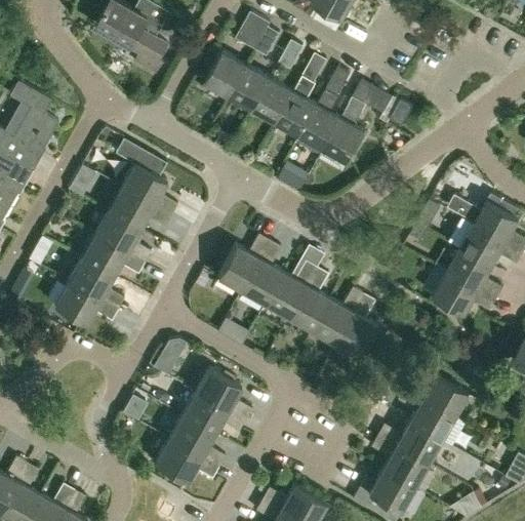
[(157,35),(163,24),(177,31),(184,19),(169,12),(148,0),(139,13),(115,0),(110,0),(95,27),(130,46),(130,48),(138,53),(133,63),(156,75),(165,59),(162,58),(169,42),(157,35)]
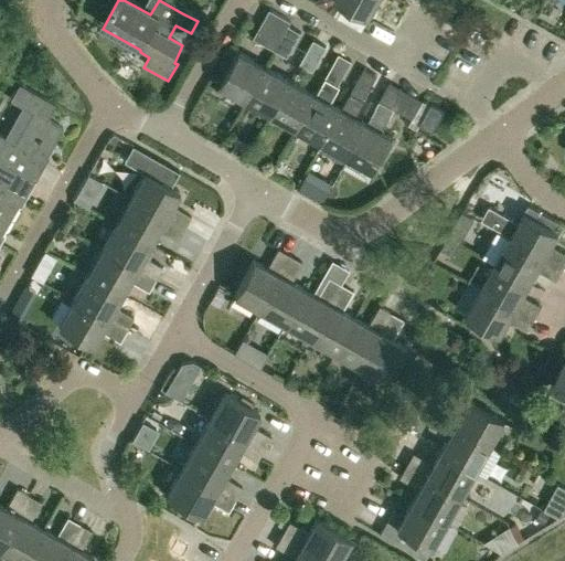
[(368,20),(379,0),(334,0),(334,1),(368,20)]
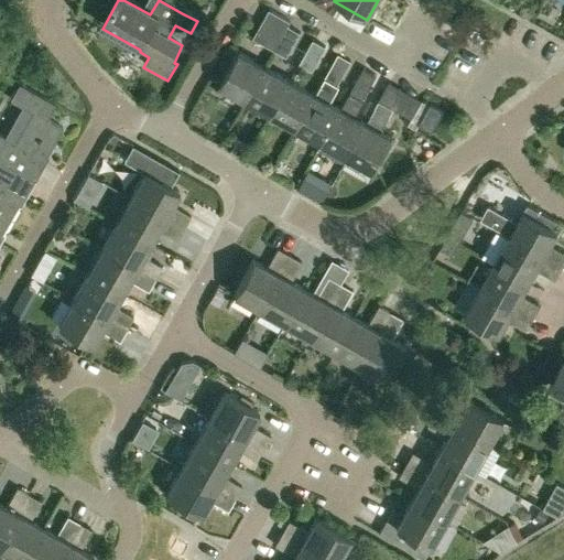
[(252,41),(274,54),(289,29),(288,29),(290,24),(269,12),(252,41)]
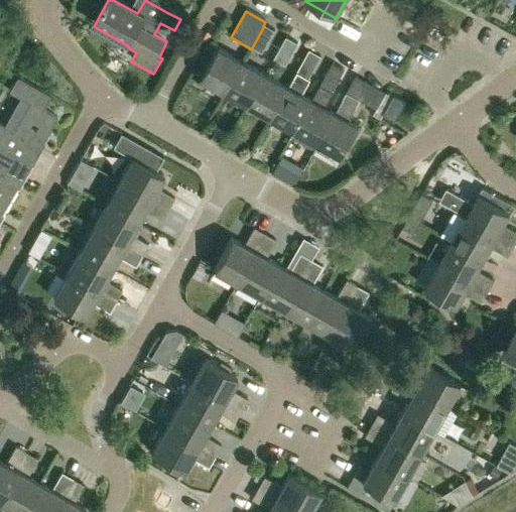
[(275,32),(264,26),(251,49),(262,55),(275,32)]
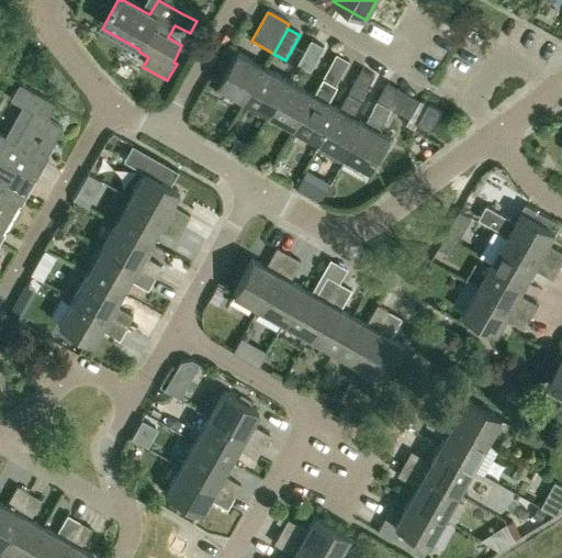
[(325,49),(312,43),(298,67),(311,74),(325,49)]
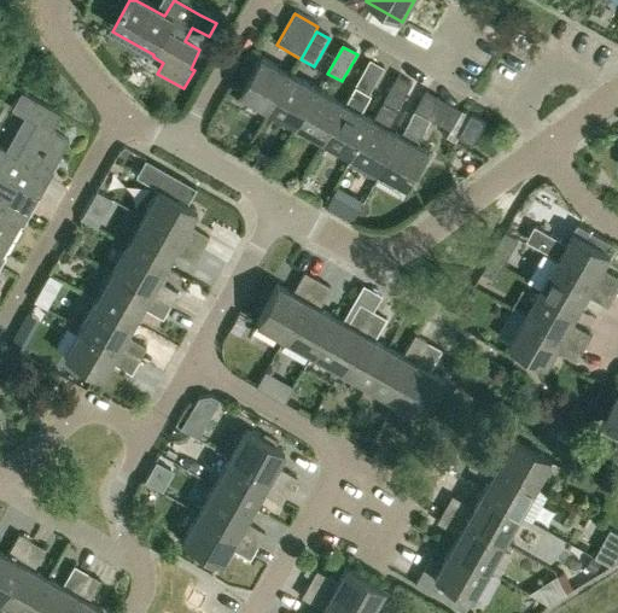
[(244,98),(272,112),(292,76),(264,60),(244,98)]
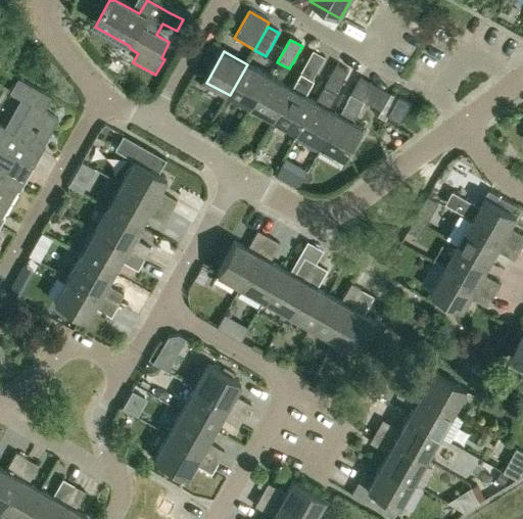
[(326,59),(314,52),(300,76),(302,76),(277,122),(300,134),(317,103),(316,103),(306,97),(315,83),(313,82),(326,59)]
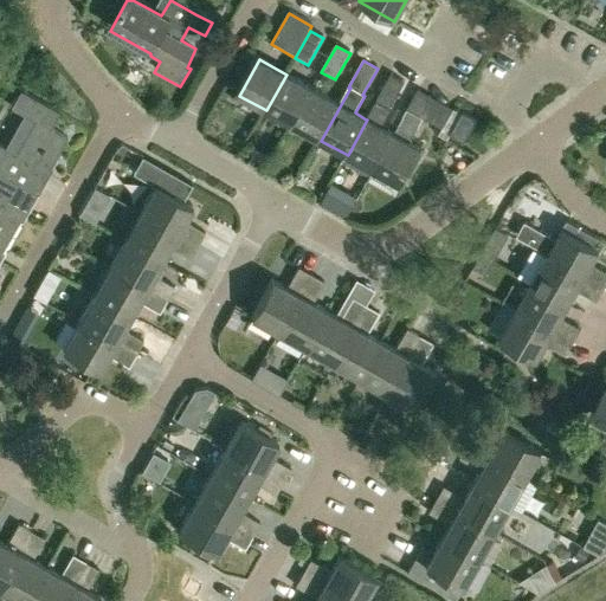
[(266,110),(294,125),(313,89),(287,75),(266,110)]
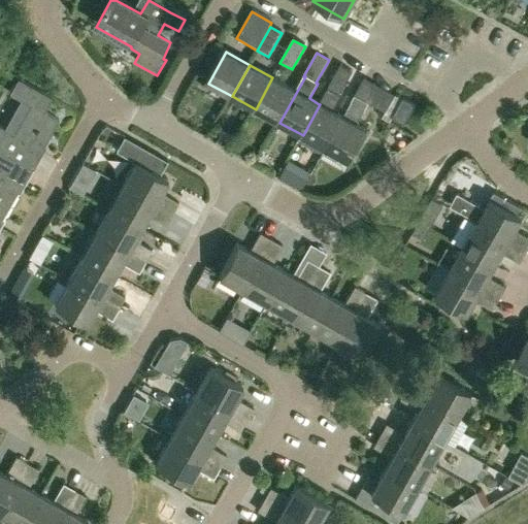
[(340,66),(319,104),(320,104),(303,135),(327,149),(343,118),(333,111),(341,97),(339,95),(352,73),(340,66)]
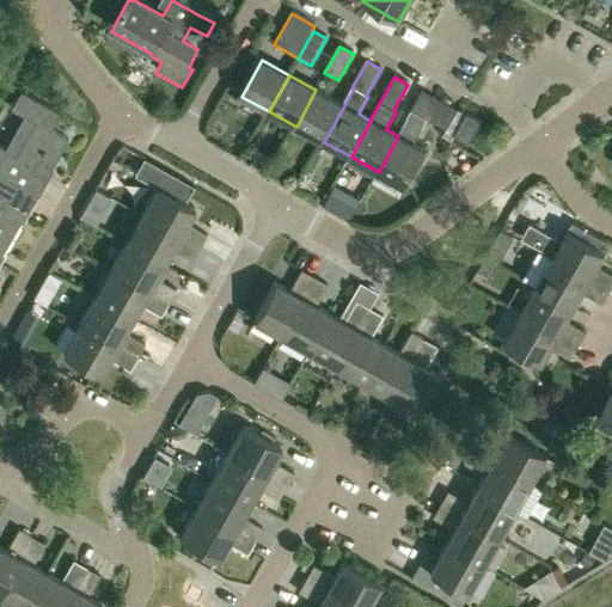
[(352,89),(343,105),(316,90),(297,127),(324,142),(354,89),(352,89)]
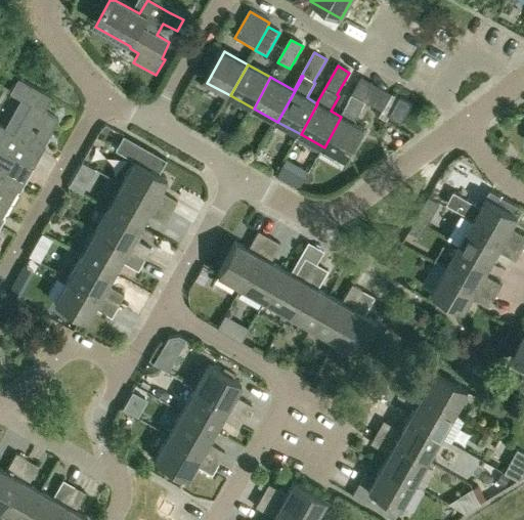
[(361,79),(341,117),(324,147),(348,161),(365,130),(354,124),(365,103),(382,113),(391,96),(361,79)]
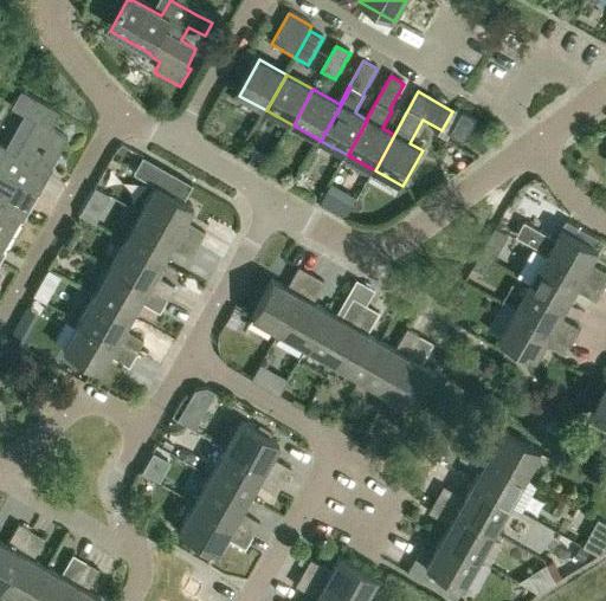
[(0,148),(0,178),(34,196),(66,141),(50,131),(59,116),(19,92),(8,110),(33,123),(14,156),(0,148)]
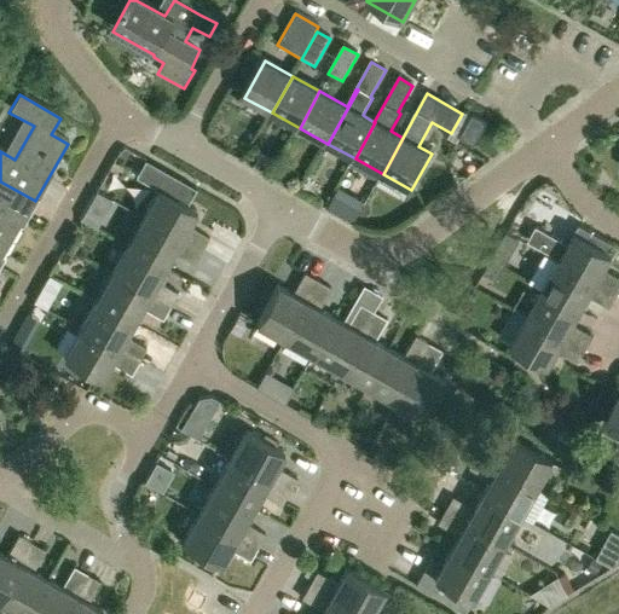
[(474,149),(487,125),(472,116),(458,140),(474,149)]
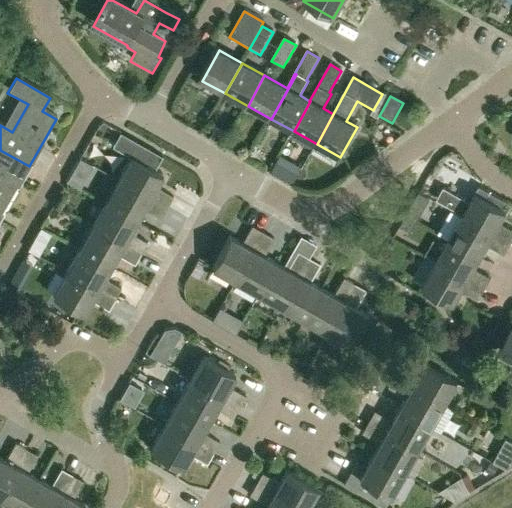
[(0,211),(3,213),(29,166),(0,150),(0,211)]
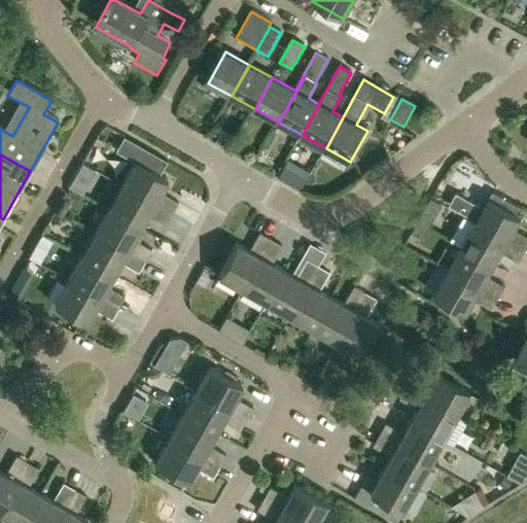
[(133,165),(119,188),(170,216),(176,205),(159,195),(165,183),(133,165)]
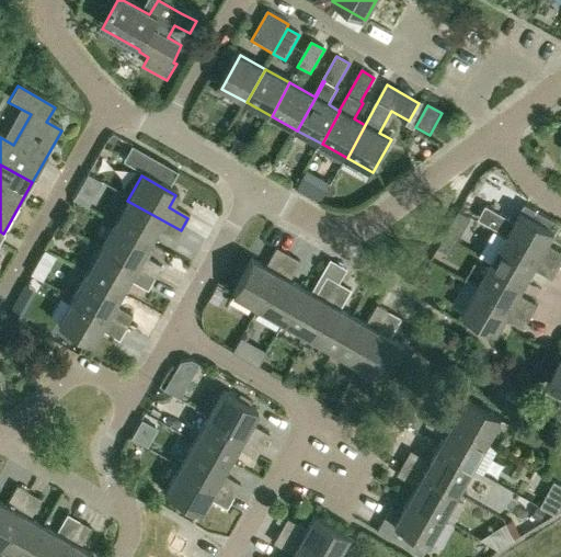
[(320,204),(327,192),(302,179),(296,191),(320,204)]
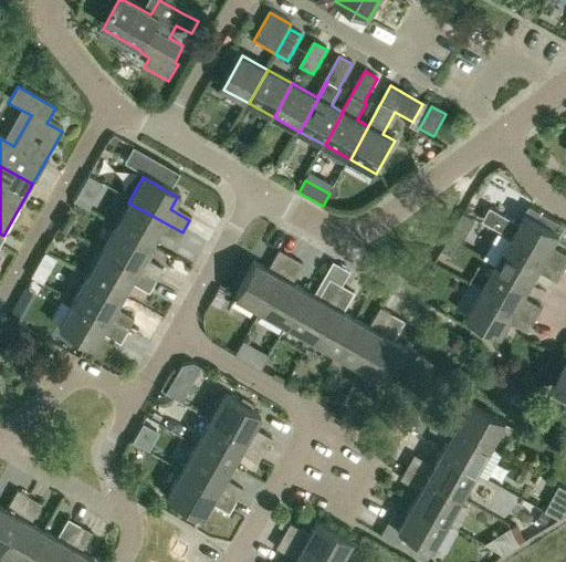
[(74,204),(87,211),(93,203),(80,195),(74,204)]
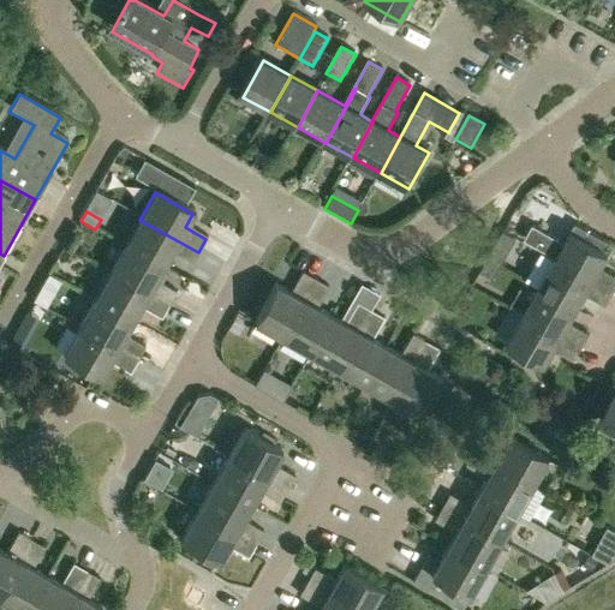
[(139,220),(124,247),(161,268),(169,253),(191,265),(198,252),(139,220)]
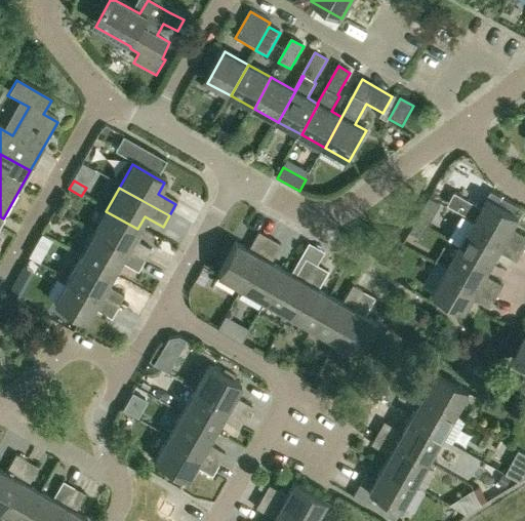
[(517,209),(490,194),(473,225),(522,253),(524,247),(524,239),(511,232),(518,219),(513,216),(517,209)]
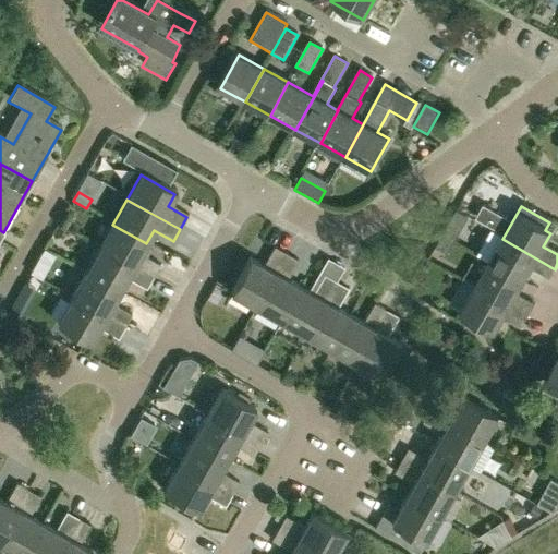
[(112,225),(98,250),(152,279),(159,267),(140,256),(146,243),(112,225)]
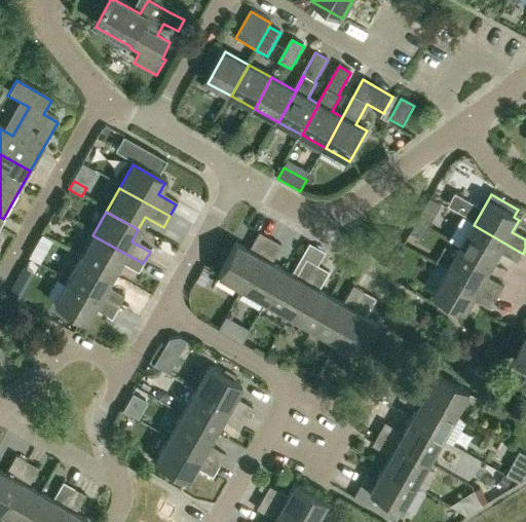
[(416,223),(410,233),(420,239),(427,229),(416,222),(416,223)]
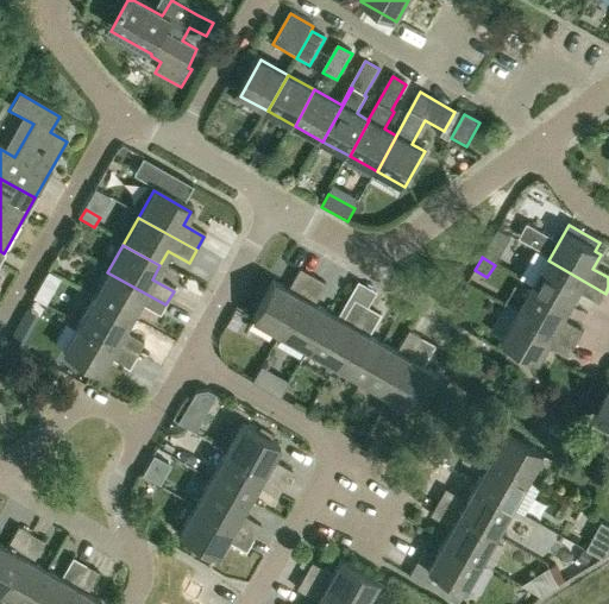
[(606,294),(548,260),(533,287),(570,308),(577,295),(598,307),(606,294)]
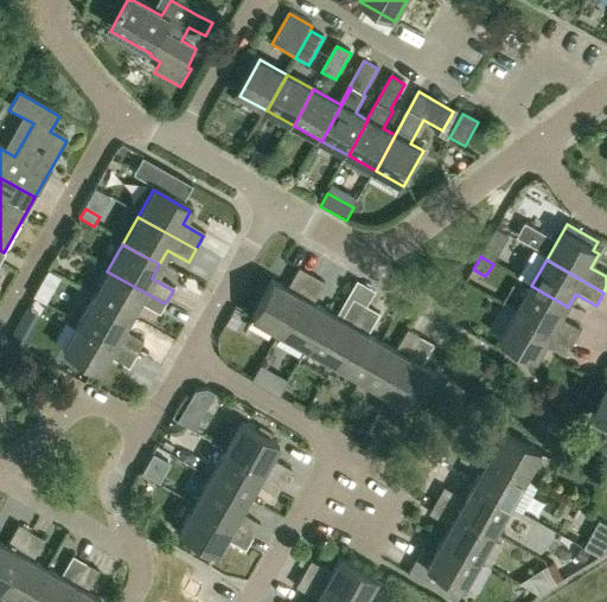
[(107,271),(91,299),(129,320),(138,306),(158,316),(165,303),(107,271)]
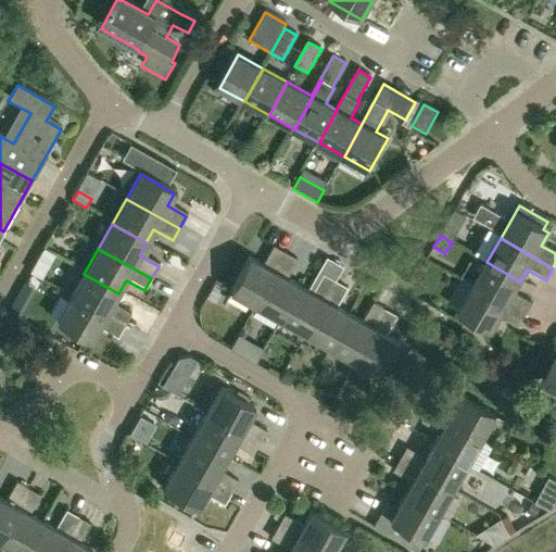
[(229,295),(254,309),(285,255),(273,249),(262,268),(249,261),(229,295)]
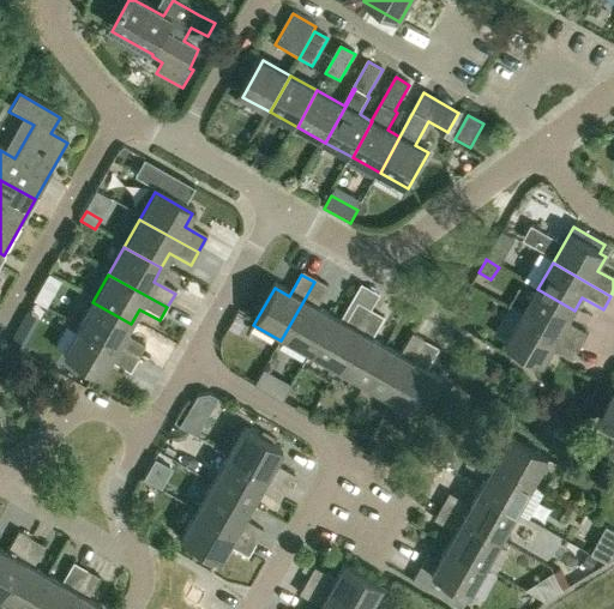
[(281,341),(308,356),(330,318),(315,311),(327,290),(314,282),(281,341)]
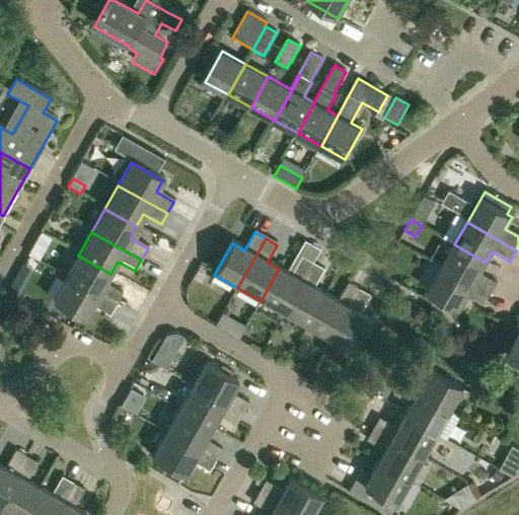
[(454,244),(441,268),(490,296),(496,285),(478,275),(486,263),(454,244)]
